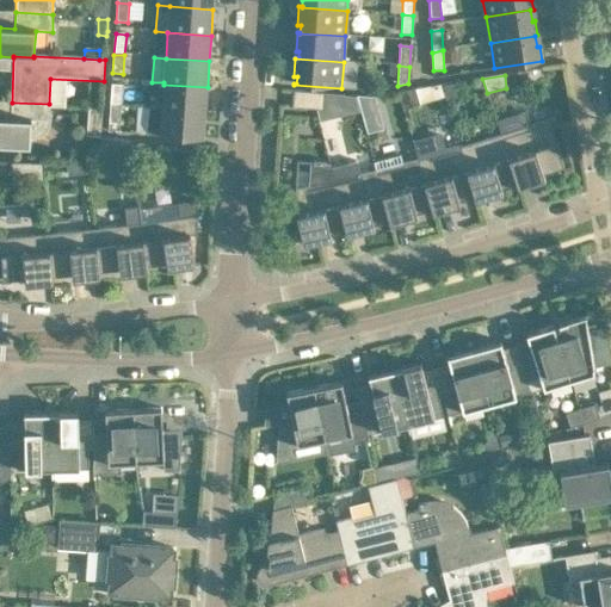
[(128,106),(128,95),(122,95),(123,86),(111,85),(110,105),(121,105),(121,106),(128,106)]
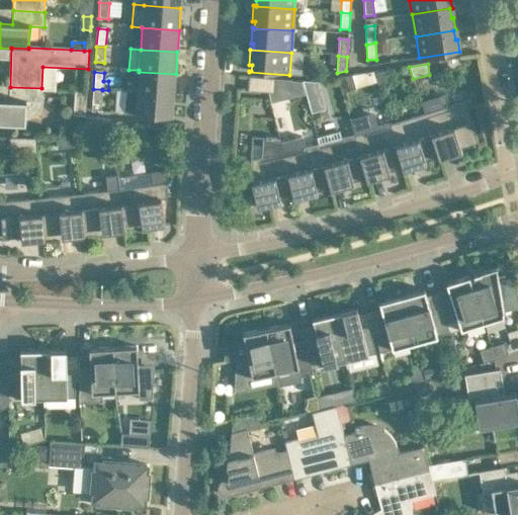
[(139,72),(138,91),(138,92),(174,94),(176,74),(139,72)]
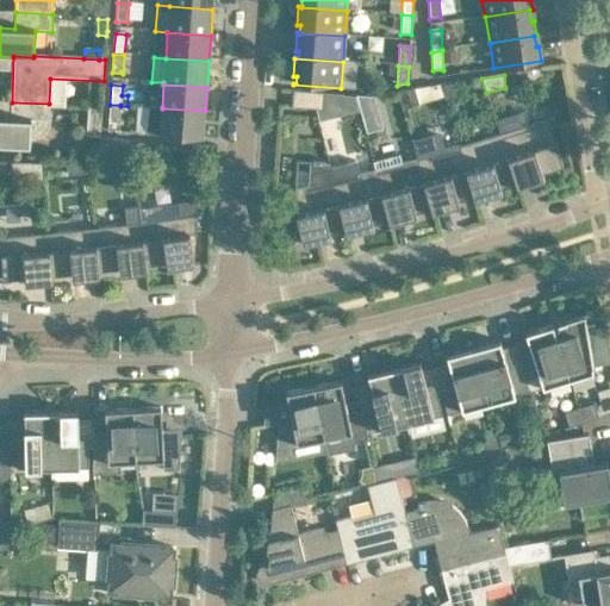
[(443,87),(446,102),(461,100),(459,85),(443,87)]
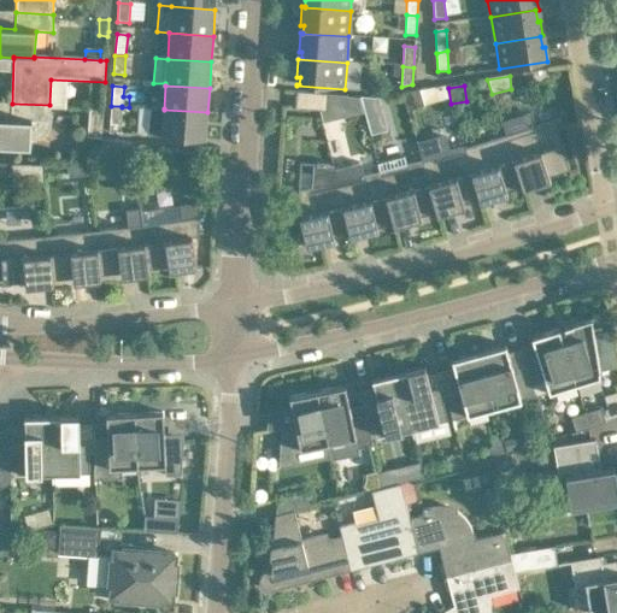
[(406,112),(423,107),(417,90),(401,94),(406,112)]
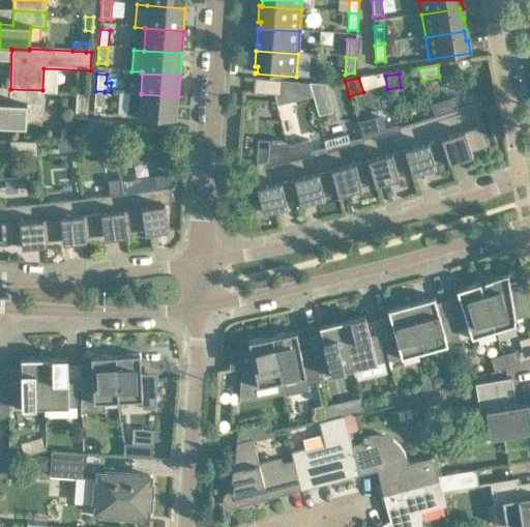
[(274,96),(281,96),(282,82),(254,80),(253,94),(274,96)]
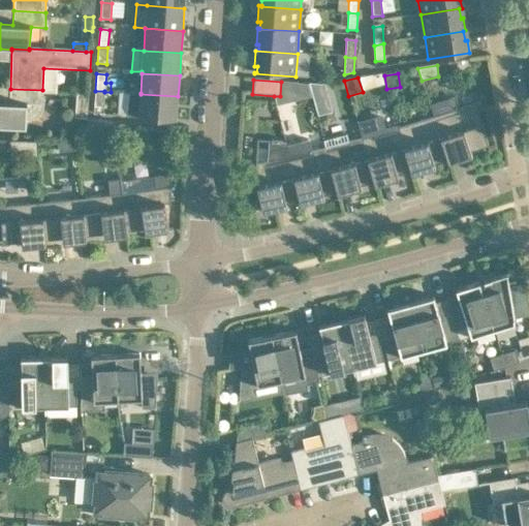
[(307,85),(297,84),(301,100),(310,97),(307,85)]
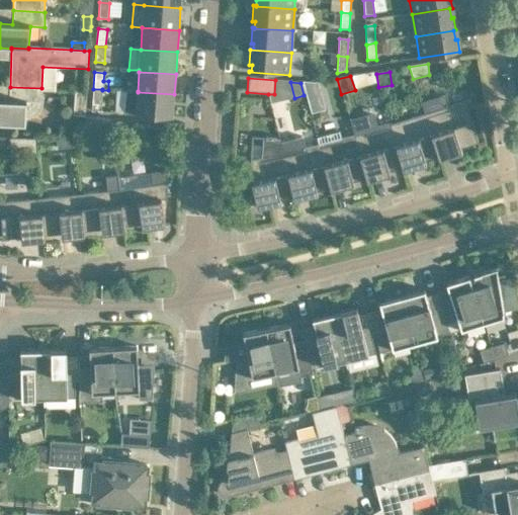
[(42,100),(40,96),(41,88),(10,87),(9,100),(0,99),(0,123),(25,125),(25,118),(29,118),(33,117),(36,115),(39,112),(41,108),(42,104),(42,100)]
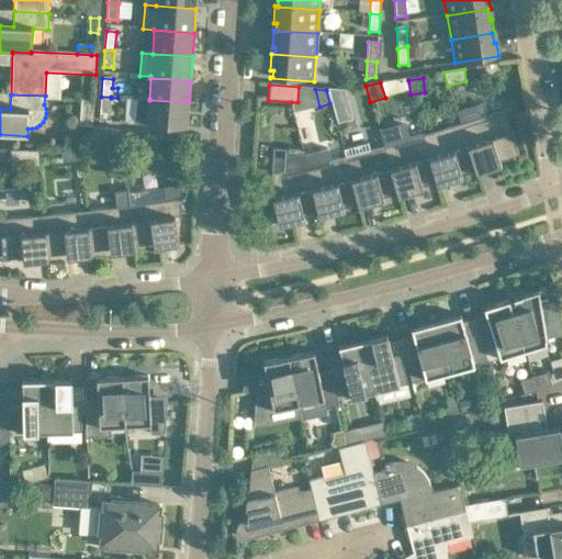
[(110,115),(111,98),(111,97),(101,97),(100,114),(110,115)]
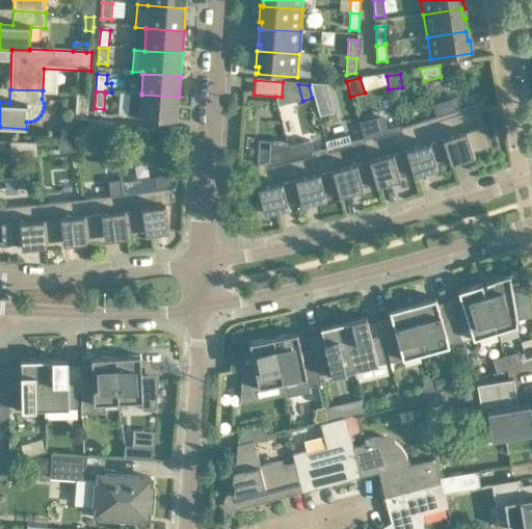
[(130,93),(128,117),(139,118),(177,122),(179,97),(141,95),(141,94),(130,93)]
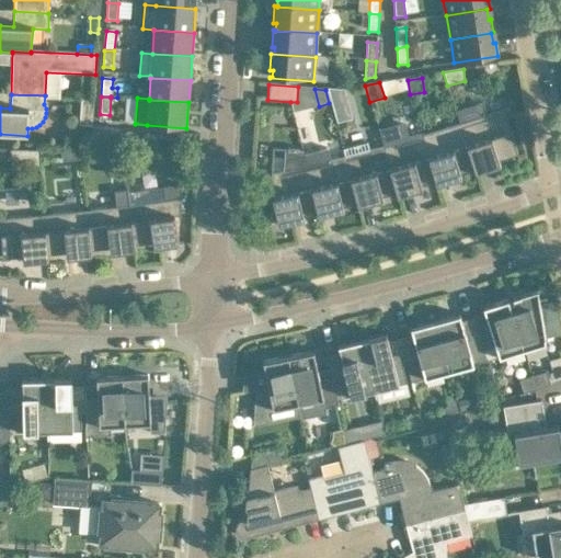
[(81,100),(79,126),(92,127),(94,101),(81,100)]
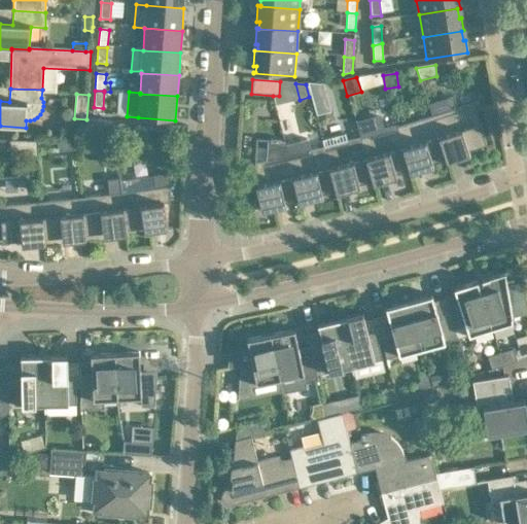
[(280,96),(279,96),(273,96),(275,105),(282,104),(280,96)]
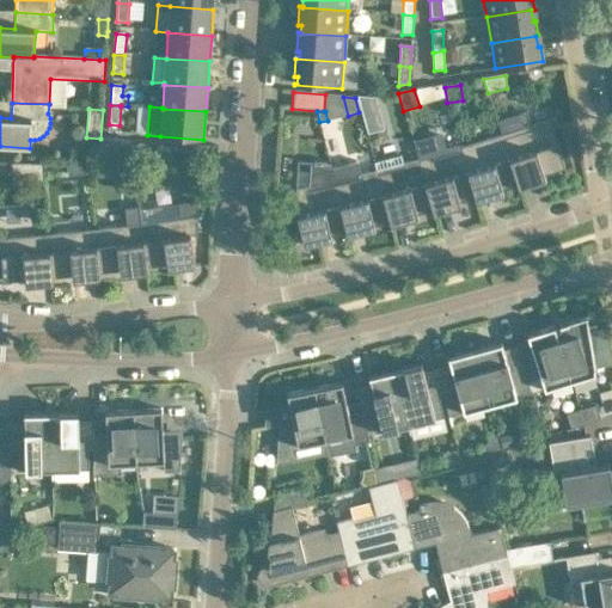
[(505,140),(503,135),(502,135),(518,183),(516,183),(519,189),(546,179),(544,173),(560,170),(560,176),(562,174),(561,169),(564,167),(557,145),(556,145),(552,118),(551,118),(551,124),(505,140)]
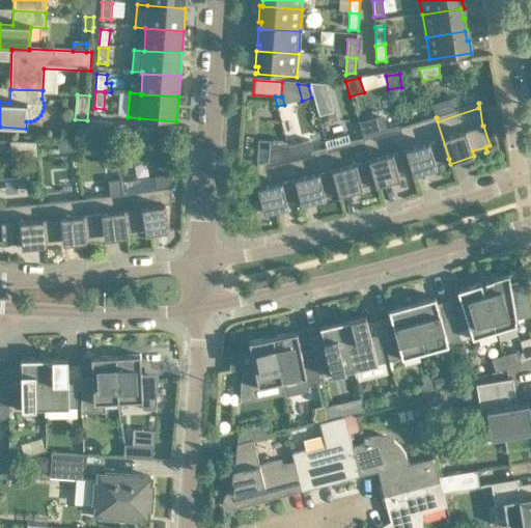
[(363,139),(374,181),(375,186),(399,178),(398,173),(412,170),(412,169),(400,132),(401,132),(400,129),(388,132),(383,116),(359,123),(364,139),(363,139)]
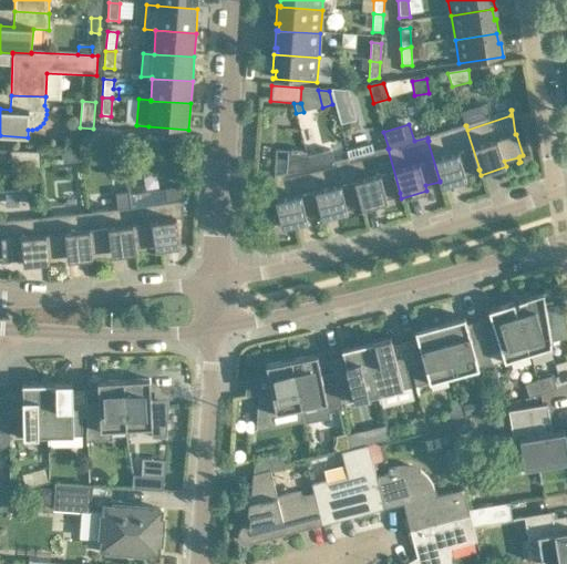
[(466,180),(465,174),(478,170),(480,170),(465,125),(464,125),(465,130),(429,141),(428,141),(440,181),(440,182),(441,187),(466,180)]
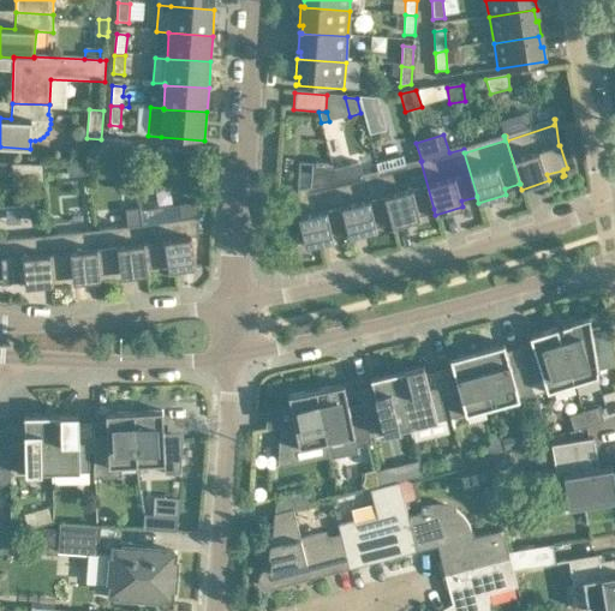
[(434,209),(421,161),(404,166),(402,159),(376,166),(392,220),(390,220),(392,226),(421,219),(418,213),(434,209)]
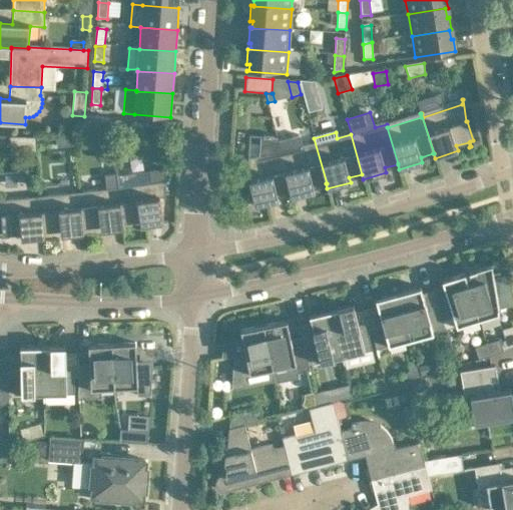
[(9,137),(9,152),(36,153),(36,138),(9,137)]
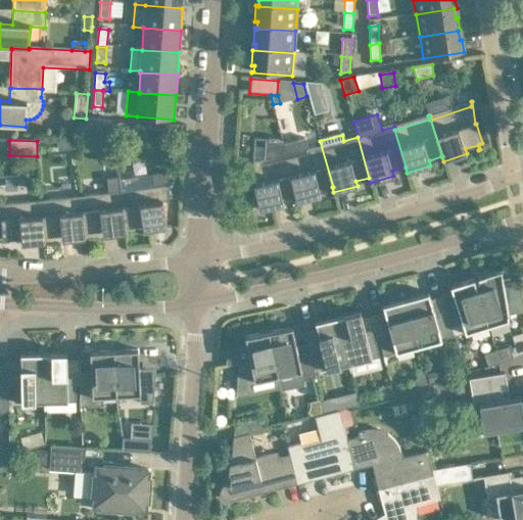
[(282,199),(295,196),(296,196),(284,145),(283,141),(266,140),(264,160),(254,162),(254,161),(252,161),(251,188),(252,188),(252,186),(253,186),(259,210),(283,204),(282,199)]
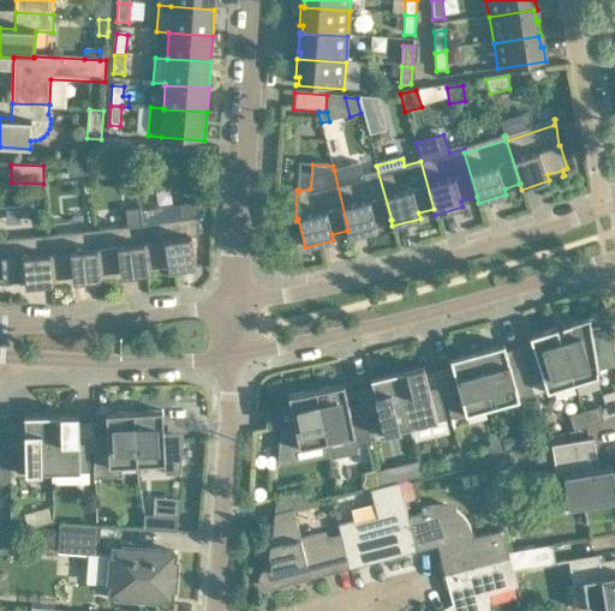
[(363,177),(359,165),(334,171),(348,231),(347,231),(348,237),(377,231),(375,225),(390,220),(392,220),(376,166),(377,173),(363,177)]
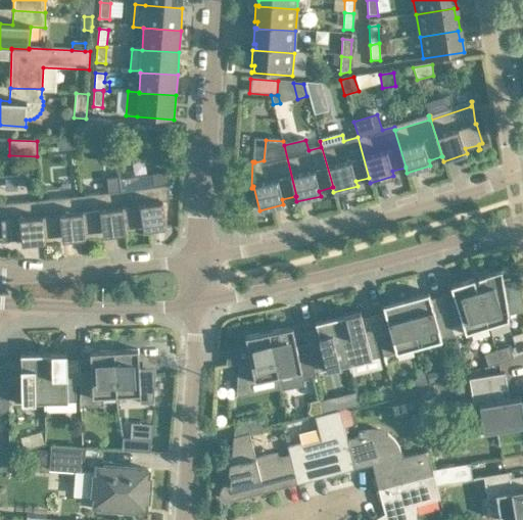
[(169,201),(170,185),(121,192),(125,228),(126,228),(142,225),(143,230),(167,227),(162,202),(169,201)]
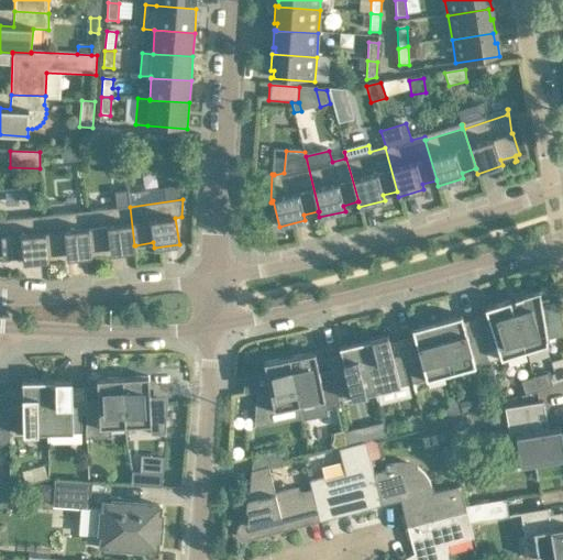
[(135,245),(134,245),(130,207),(87,212),(90,251),(91,251),(110,249),(110,254),(135,251),(135,245)]
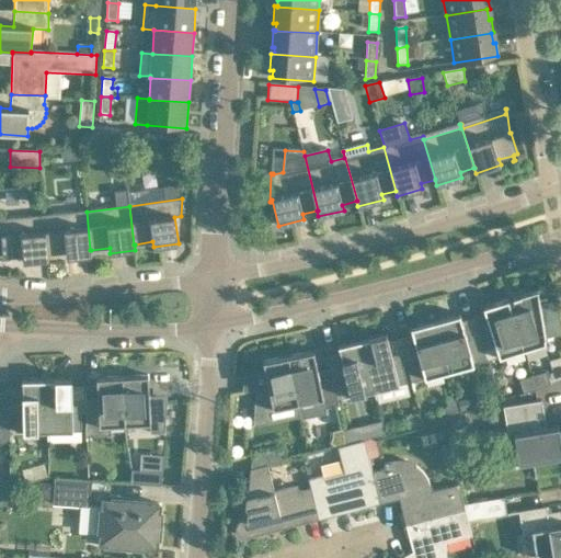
[(47,254),(66,252),(67,258),(92,255),(91,250),(90,250),(87,212),(44,216),(47,254)]
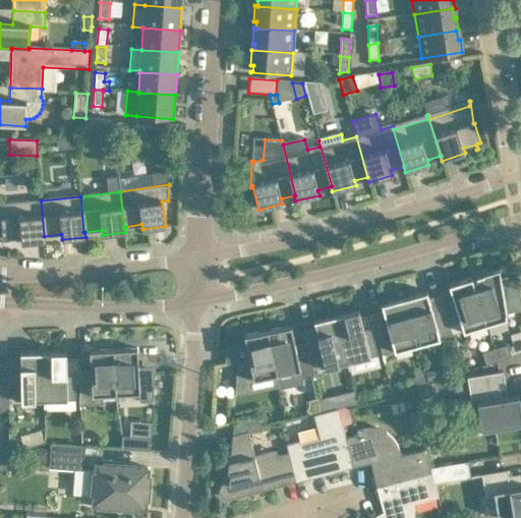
[(21,243),(45,241),(44,236),(41,200),(0,204),(0,220),(1,220),(2,240),(20,238),(21,243)]
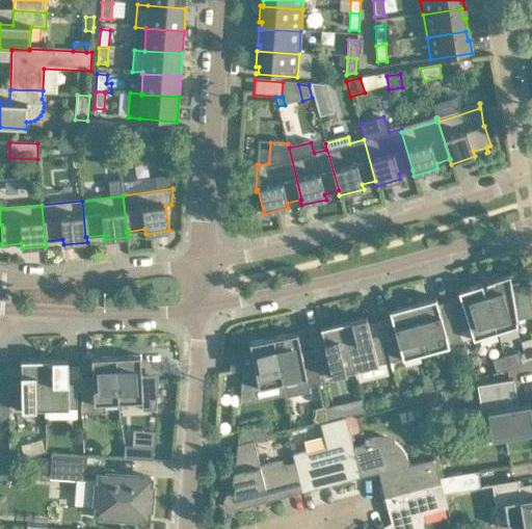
[(486,284),(487,287),(483,288),(482,288),(497,333),(517,326),(509,276),(486,284)]
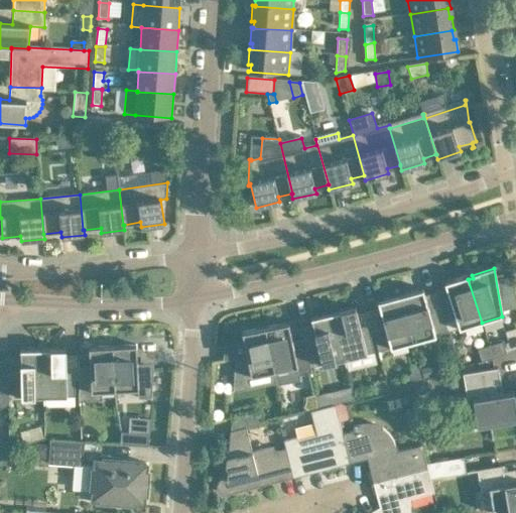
[(435,293),(447,334),(482,323),(468,279),(469,279),(468,276),(444,283),(446,289),(435,293)]
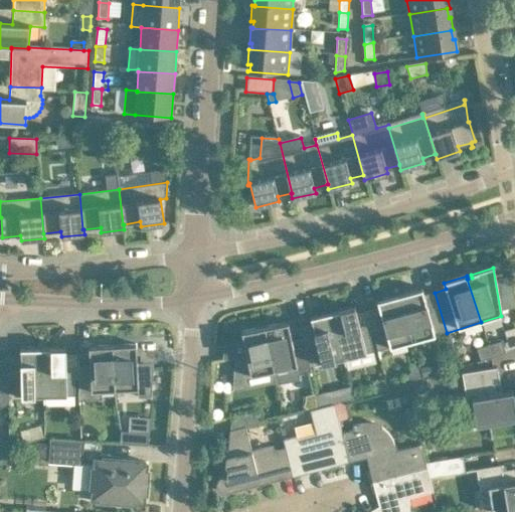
[(421,290),(399,296),(412,342),(447,333),(435,293),(423,296),(421,290)]
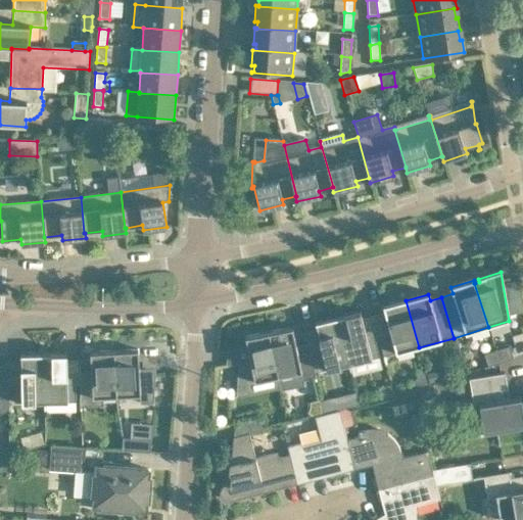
[(387,365),(385,357),(419,347),(406,300),(383,306),(384,313),(373,316),(379,340),(385,366),(387,365)]
